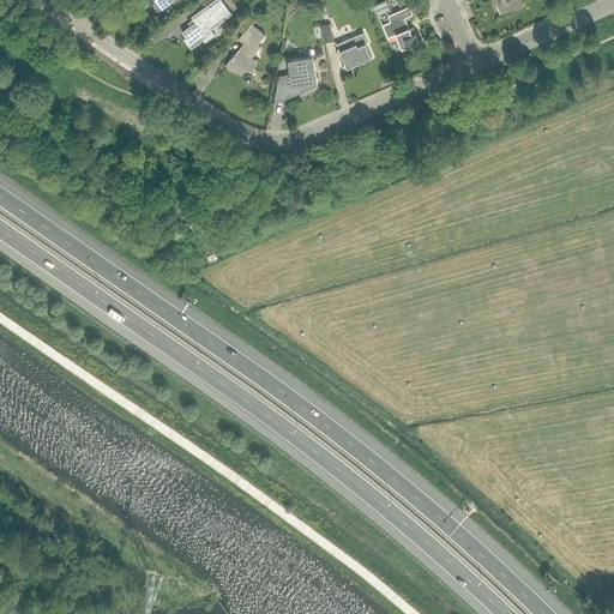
[(232,14),(221,0),(203,0),(200,2),(204,7),(191,18),(196,23),(181,32),(186,38),(184,40),(191,49),(203,40),(205,42),(215,35),(211,30),(232,14)]
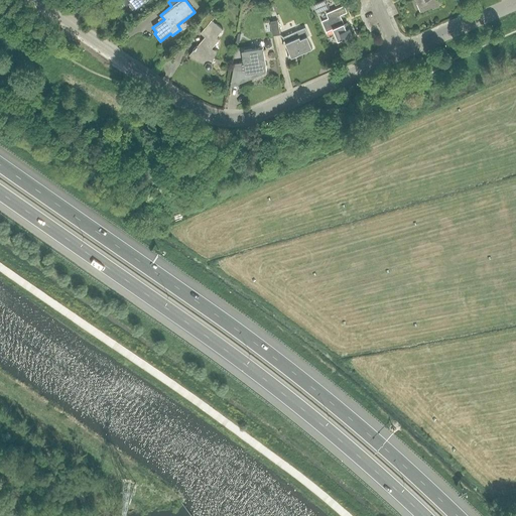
[(414,0),(420,12),(432,7),(432,9),(438,6),(439,4),(437,0),(436,1),(435,0),(414,0)]
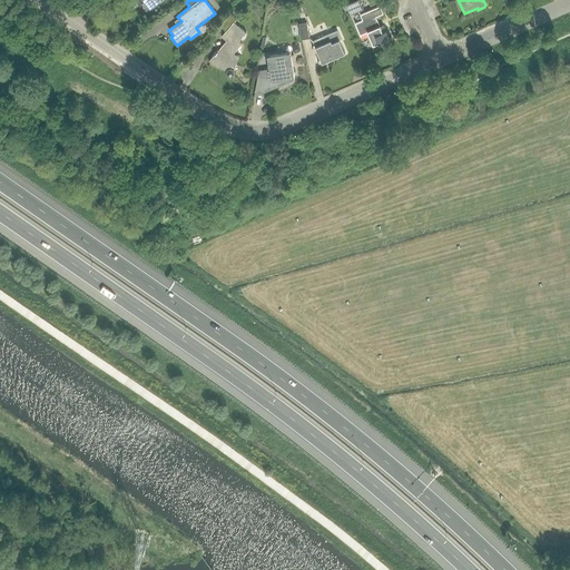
[(364,11),(361,1),(347,7),(351,17),(364,11)]
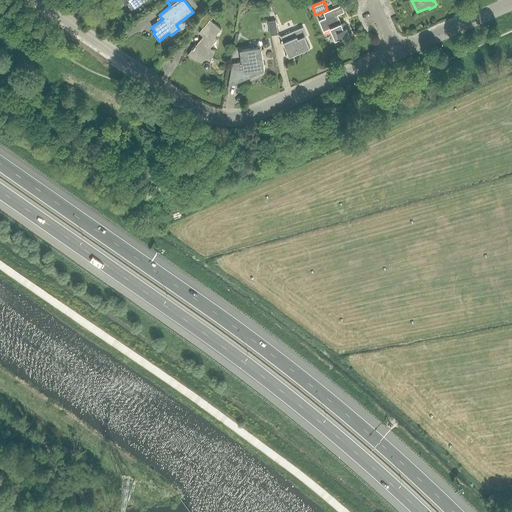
[(340,39),(340,40),(349,37),(343,22),(341,23),(337,16),(344,13),(341,6),(323,13),(325,18),(318,21),(324,34),(324,33),(324,32),(330,29),(333,35),(331,36),(334,42),(340,39)]
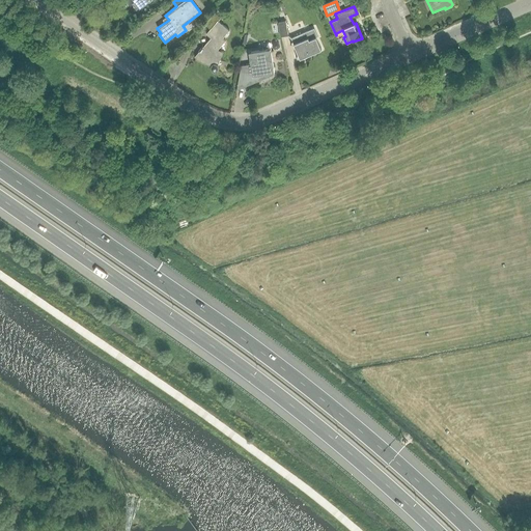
[(211,38),(195,57),(196,60),(211,66),(210,68),(212,72),(215,74),(218,72),(219,68),(218,65),(223,53),(218,51),(218,50),(225,42),(222,38),(229,31),(218,21),(221,19),(215,14),(204,25),(211,30),(206,34),(211,38)]
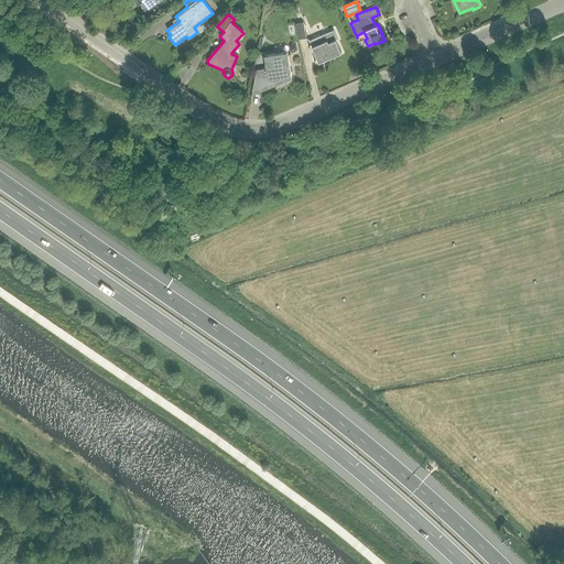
[(303,23),(295,24),(297,40),(305,39),(308,41),(318,63),(342,53),(336,41),(337,40),(334,31),(310,41),(305,38),(303,23)]
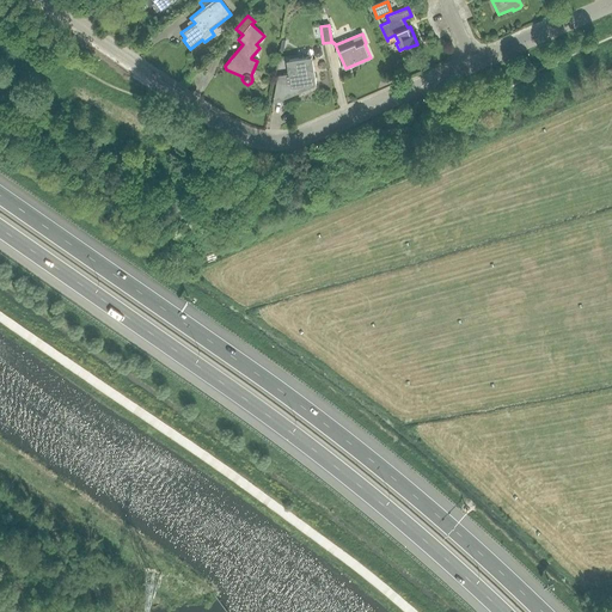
[(277,77),(274,96),(282,97),(281,101),(303,91),(303,86),(306,85),(307,89),(316,85),(312,56),(287,61),(288,74),(277,77)]
